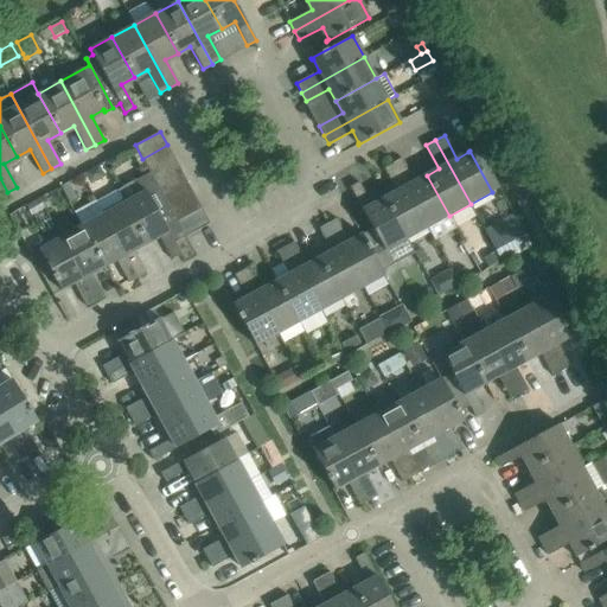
[(148,171),(173,158),(167,145),(142,159),(145,164),(148,170),(148,171)]
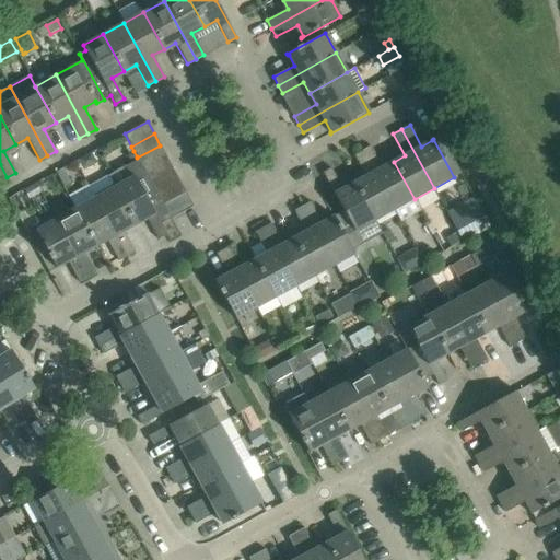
[(107,143),(95,150),(100,156),(103,158),(108,154),(111,150),(107,143)]
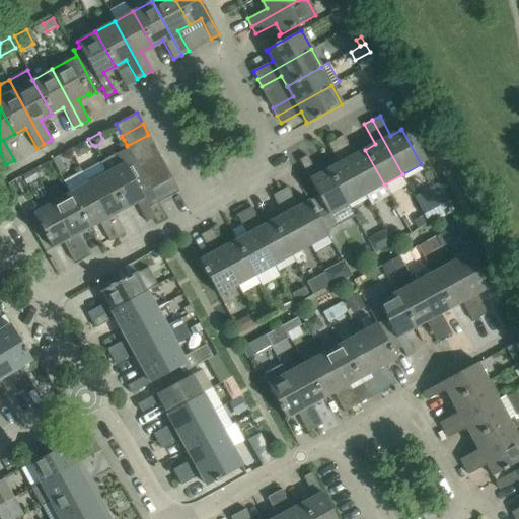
[(133,157),(154,145),(148,135),(127,146),(128,148),(133,157)]
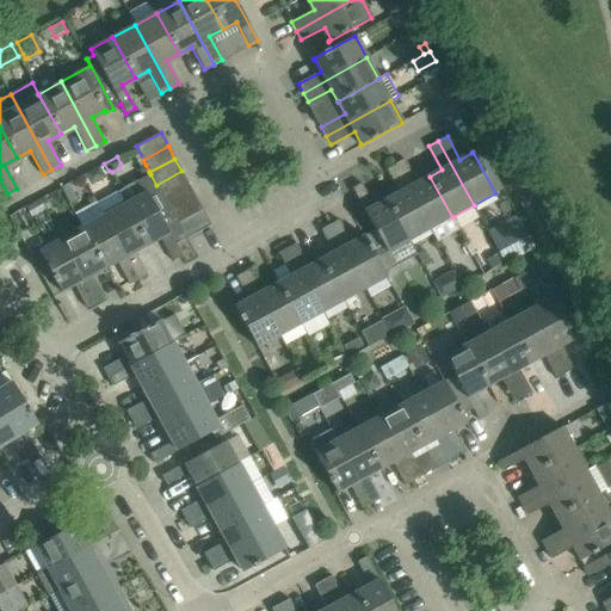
[(460,232),(430,177),(418,183),(405,160),(395,165),(431,229),(432,228),(439,242),(460,232)]
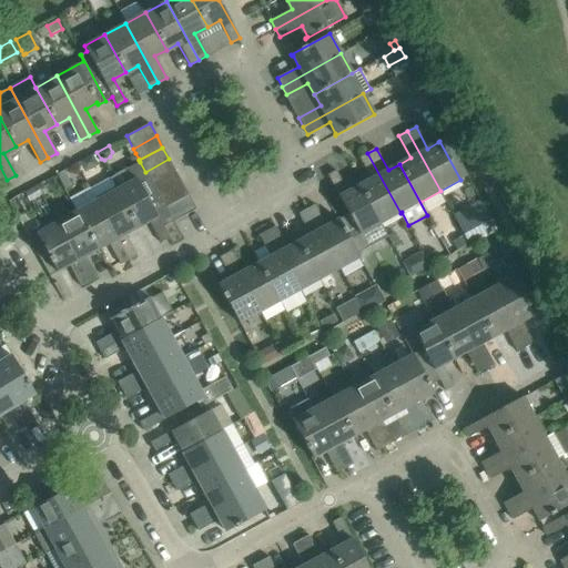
[(131,155),(130,159),(131,161),(133,162),(139,159),(135,153),(131,155)]
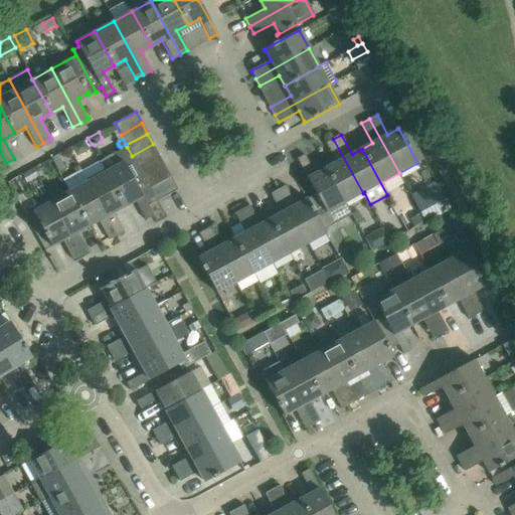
[(345,202),(363,193),(333,139),(326,143),(336,162),(326,168),(345,202)]
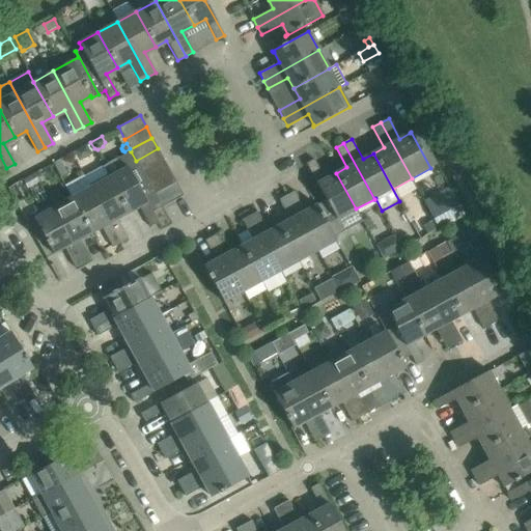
[(84,145),(75,150),(79,159),(89,154),(84,145)]
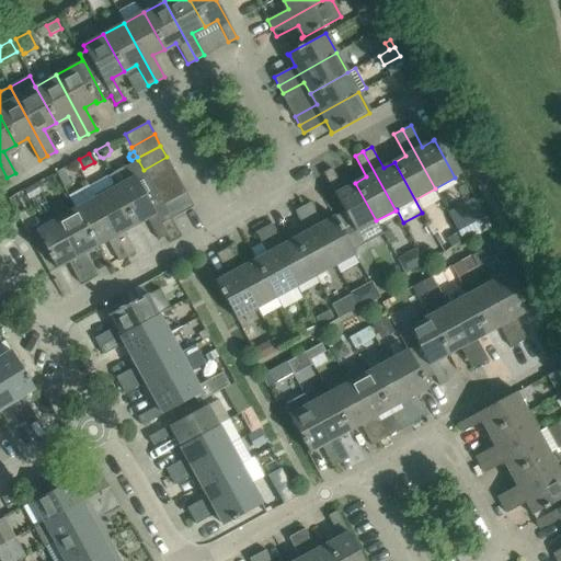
[(150,181),(173,169),(167,157),(144,170),(150,181)]
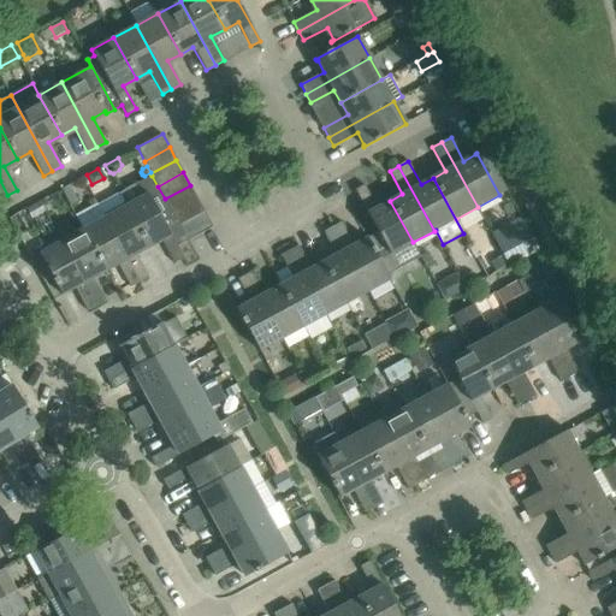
[(165,199),(158,187),(152,176),(134,185),(141,197),(126,206),(148,247),(161,240),(175,264),(184,258),(177,246),(188,241),(179,225),(172,212),(165,199)]
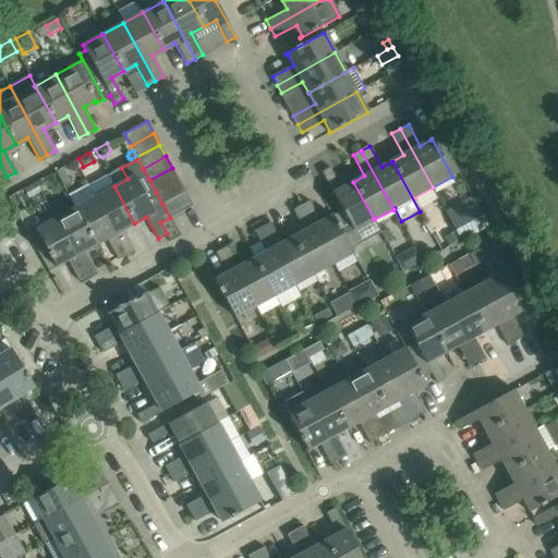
[(374,219),(353,182),(341,189),(330,167),(322,172),(353,231),(374,219)]
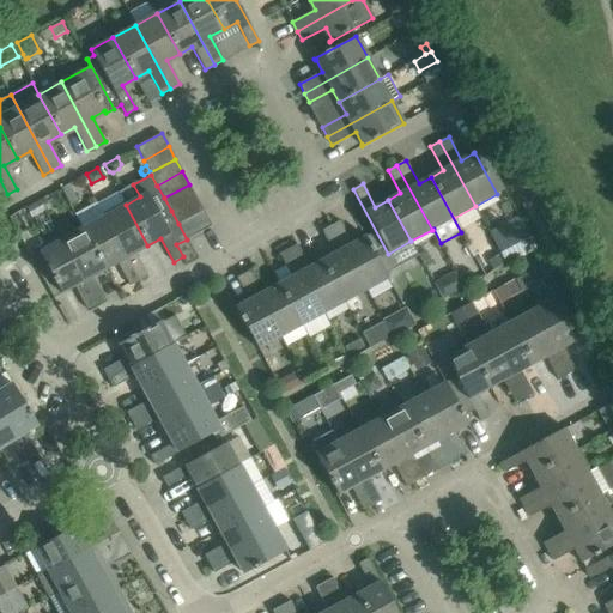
[(171,211),(196,196),(189,184),(164,198),(171,211)]
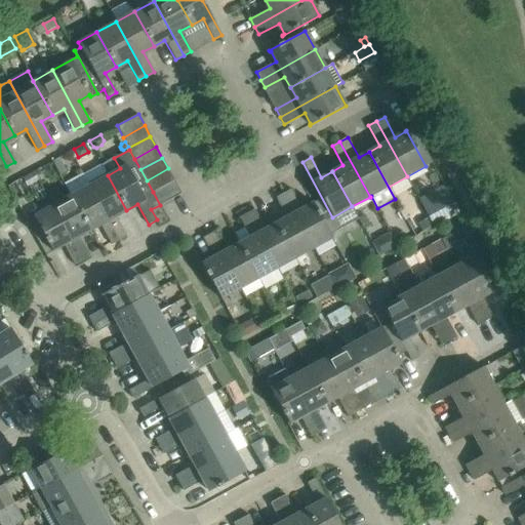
[(153,192),(174,180),(168,168),(147,180),(153,192)]
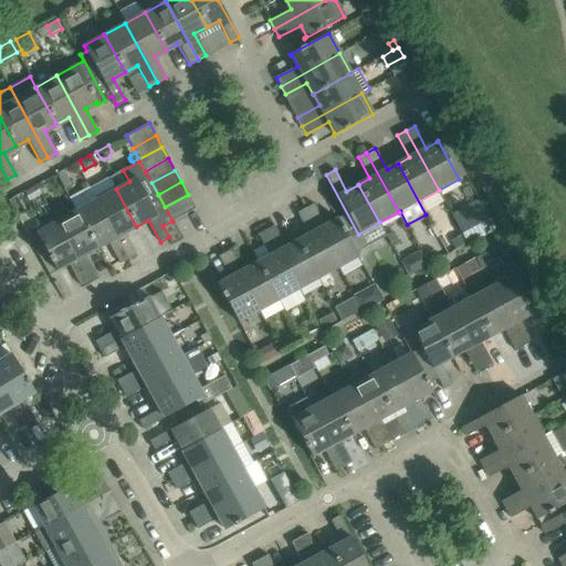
[(125,233),(136,227),(116,189),(96,199),(128,259),(137,254),(125,233)]
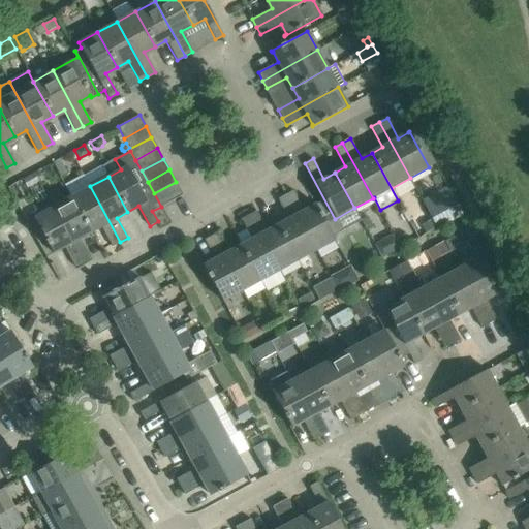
[(161,207),(162,207),(183,194),(176,182),(154,193),(161,207)]
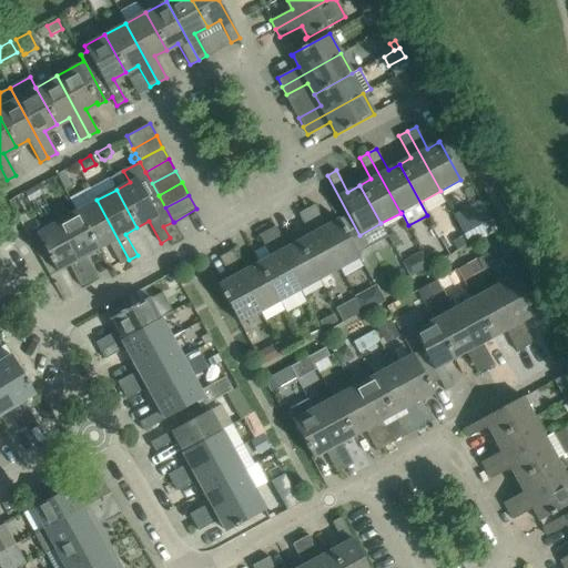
[(121,265),(129,260),(97,200),(77,211),(98,250),(109,243),(121,265)]
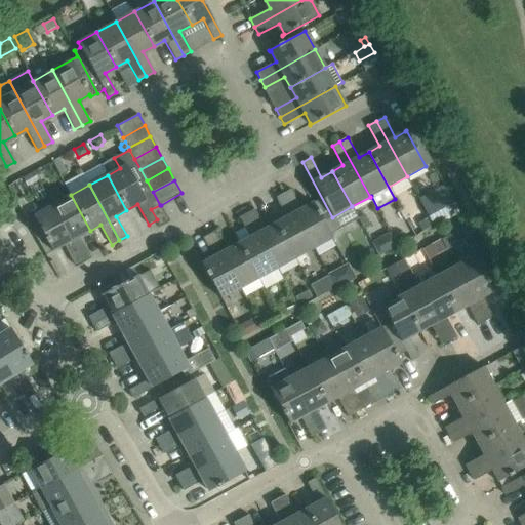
[(319,208),(317,209),(313,202),(312,203),(313,204),(303,209),(291,189),(284,193),(314,248),(332,238),(320,215),(322,214),(319,208)]
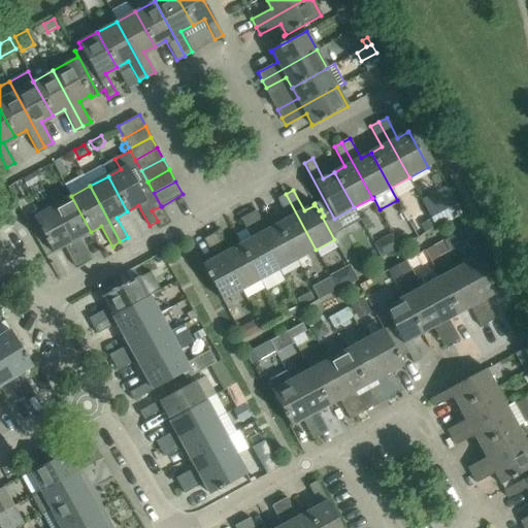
[(297,260),(316,250),(286,194),(277,198),(289,219),(277,225),(297,260)]
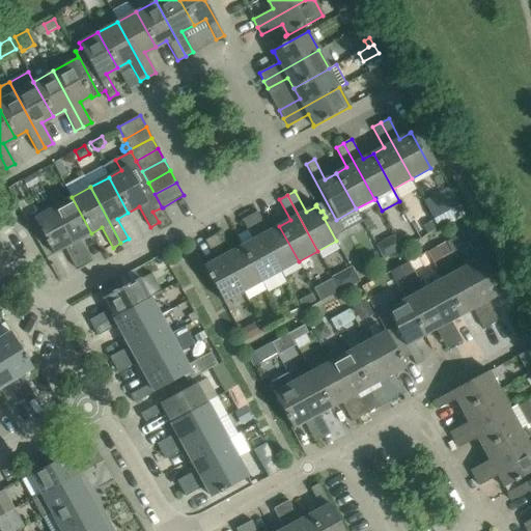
[(453,196),(428,210),(439,228),(464,215),(453,196)]
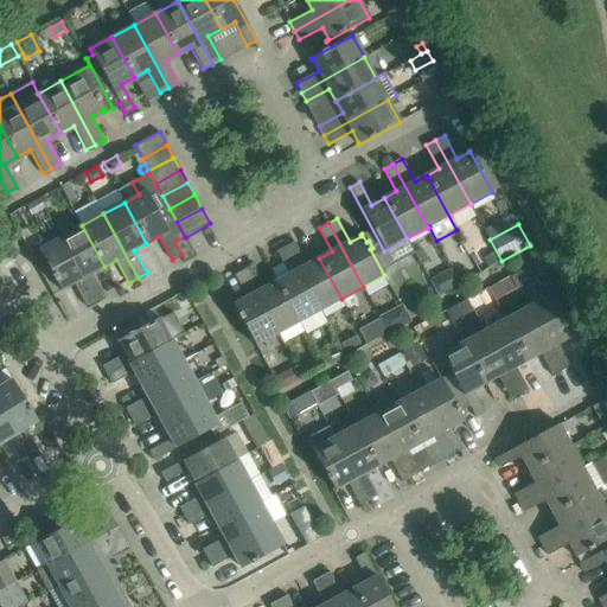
[(91,273),(104,267),(82,225),(61,237),(95,301),(104,296),(91,273)]
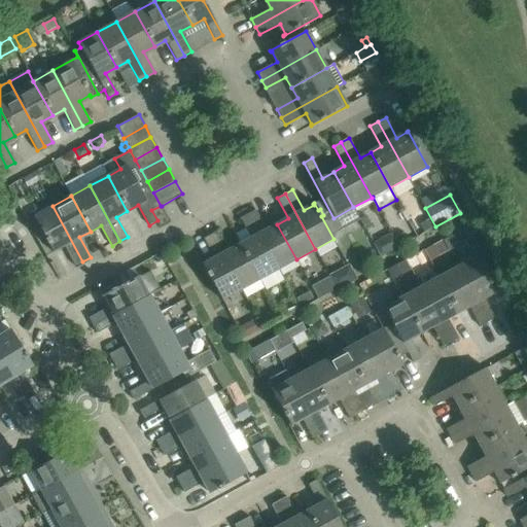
[(75,266),(82,261),(53,206),(33,216),(34,217),(27,220),(45,255),(53,252),(54,252),(55,251),(54,251),(64,245),(75,266)]
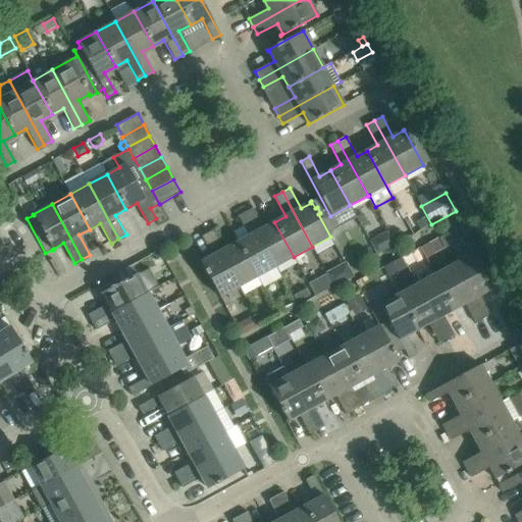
[(294,257),(274,222),(264,227),(253,208),(246,212),(275,267),(294,257)]
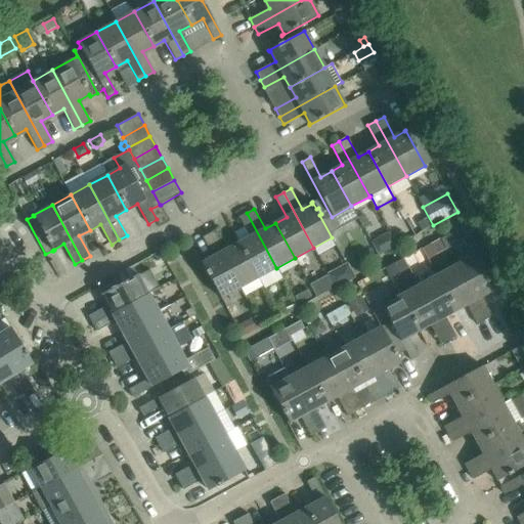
[(247,213),(238,217),(250,237),(239,243),(258,277),(276,268),(247,213)]
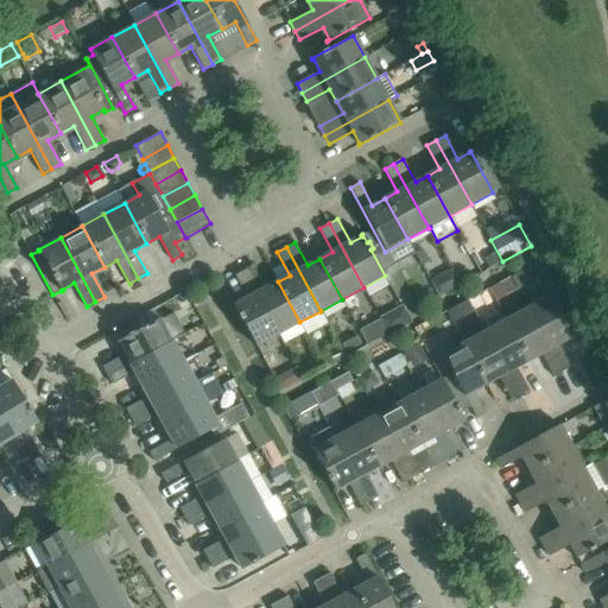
[(501,260),(496,251),(483,258),(488,267),(501,260)]
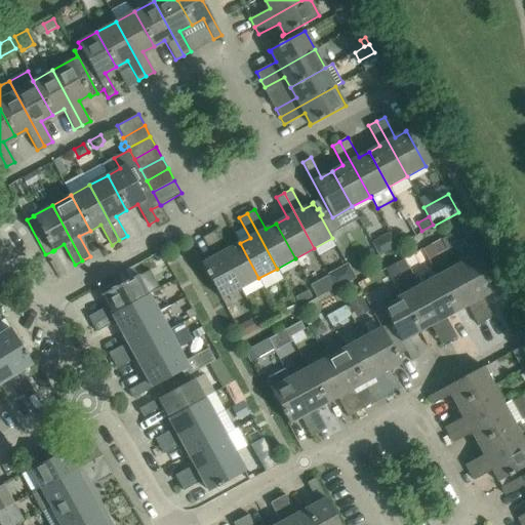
[(465,227),(450,234),(455,244),(471,237),(465,227)]
